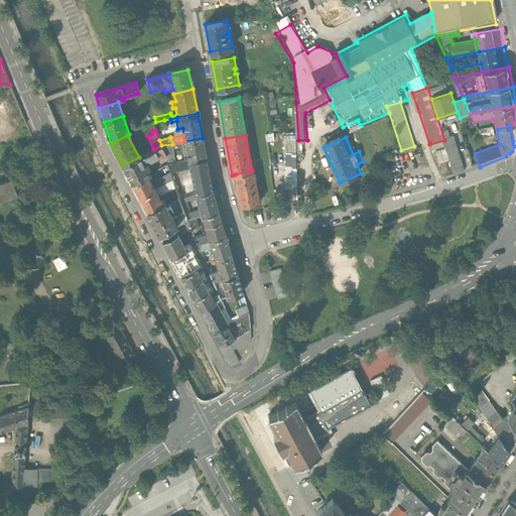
[(188,160),(207,156),(203,138),(184,141),(188,160)]
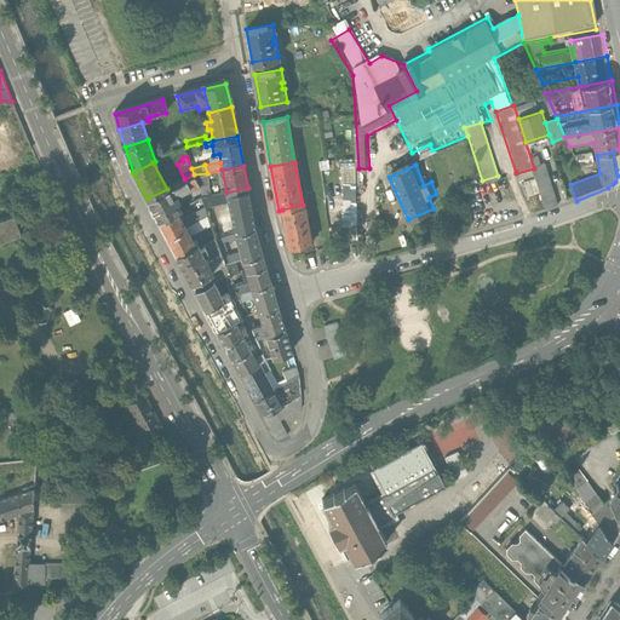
[(159,219),(179,208),(178,206),(182,204),(178,197),(174,200),(171,195),(178,190),(181,194),(190,189),(201,187),(197,181),(207,178),(207,173),(194,174),(184,179),(167,189),(147,199),(159,219)]
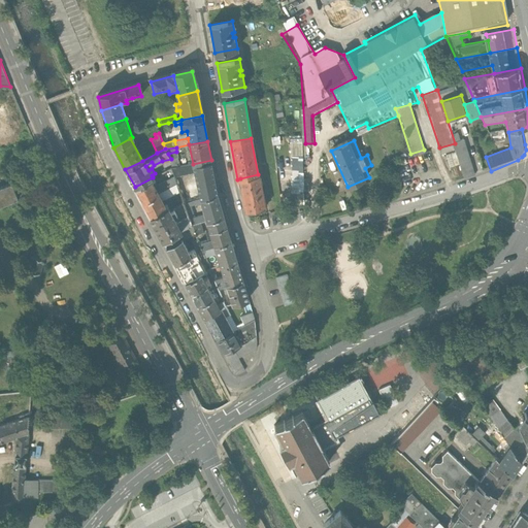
[(450,165),(460,162),(456,152),(446,155),(450,165)]
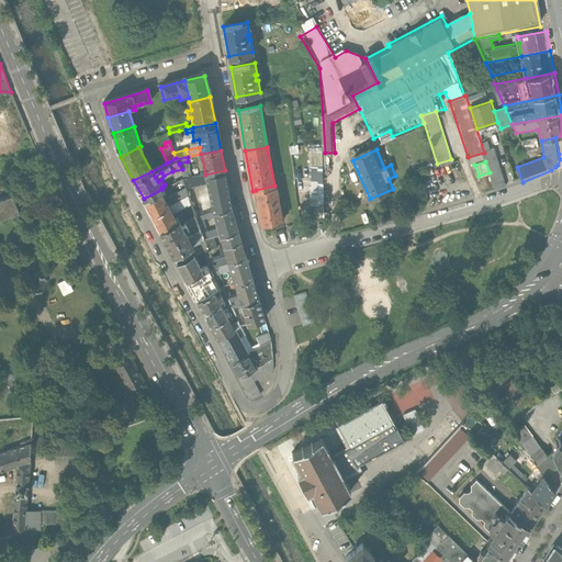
[(311,163),(310,203),(324,203),(324,163),(311,163)]
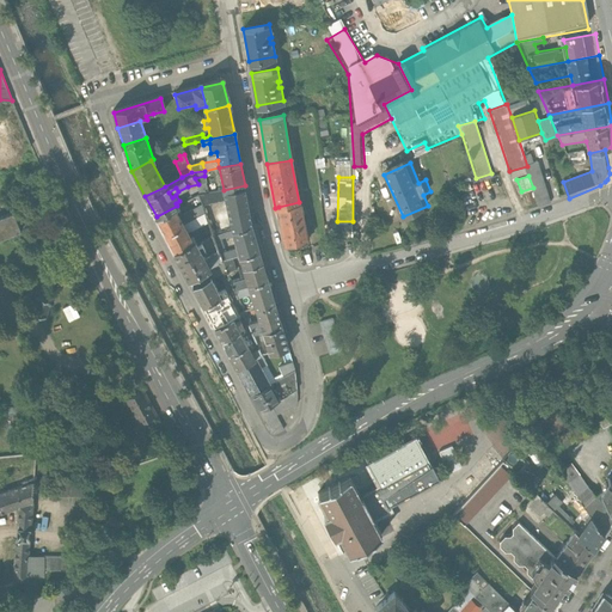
[(227,209),(249,204),(245,185),(224,190),(215,191),(216,200),(225,199),(227,209)]
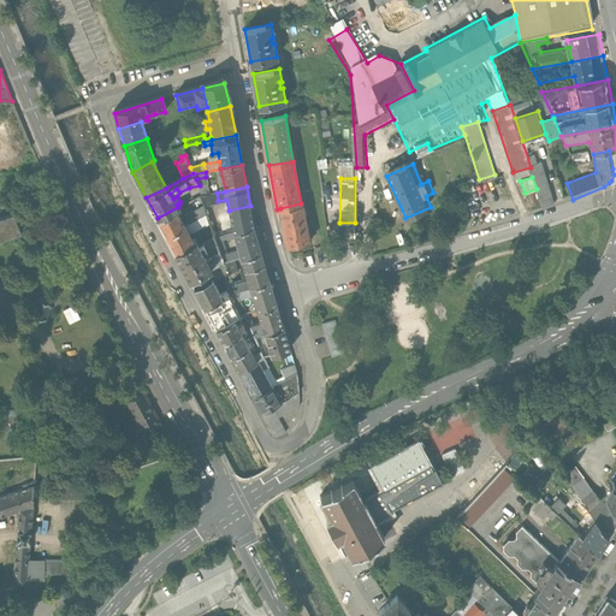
[(309,242),(302,203),(301,203),(280,208),(286,246),(309,242)]
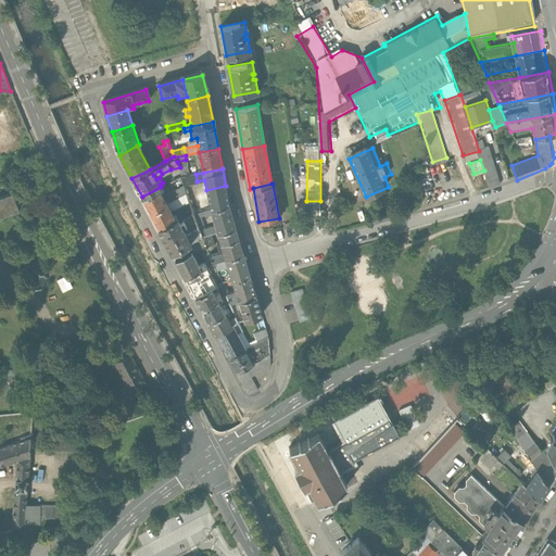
[(211,210),(230,205),(226,186),(206,190),(207,194),(211,210)]
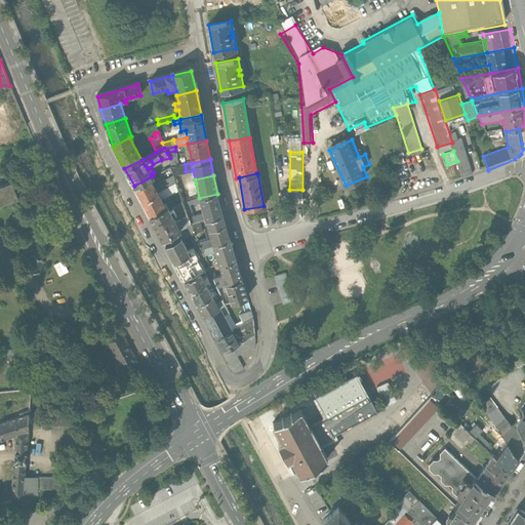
[(142,201),(168,187),(165,180),(165,179),(154,186),(152,183),(155,180),(152,176),(134,186),(142,201)]
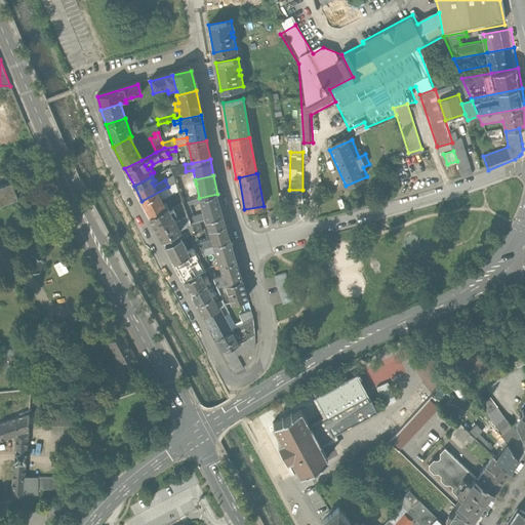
[(196,184),(195,179),(186,183),(184,183),(186,189),(190,188),(190,186),(196,184)]
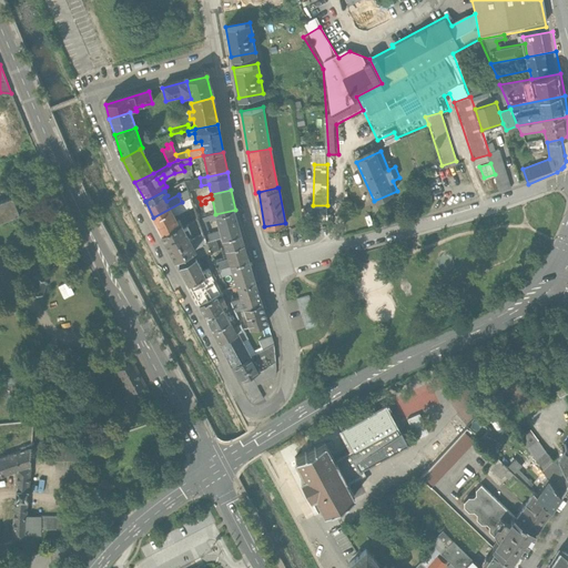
[(12,196),(0,201),(0,221),(20,214),(12,196)]
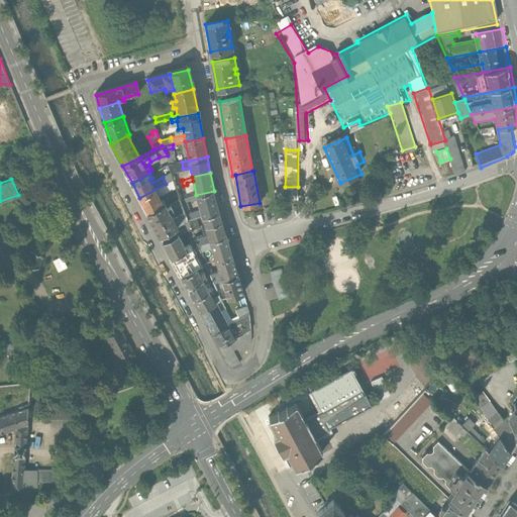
[(170,182),(167,184),(170,190),(175,187),(174,183),(173,180),(170,182)]
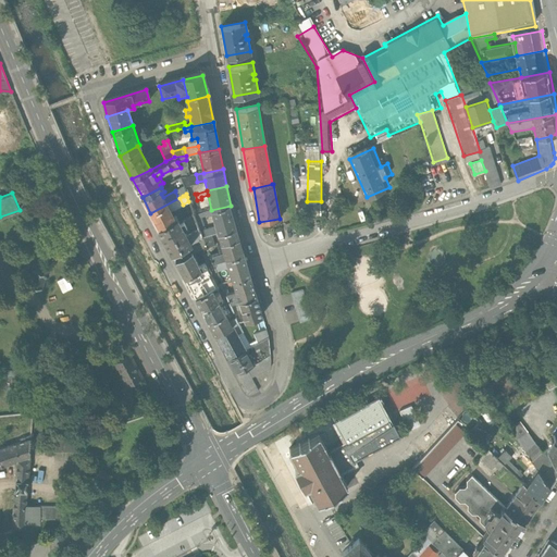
[(160,231),(178,221),(175,213),(173,214),(171,210),(183,205),(180,198),(178,198),(150,213),(160,231)]
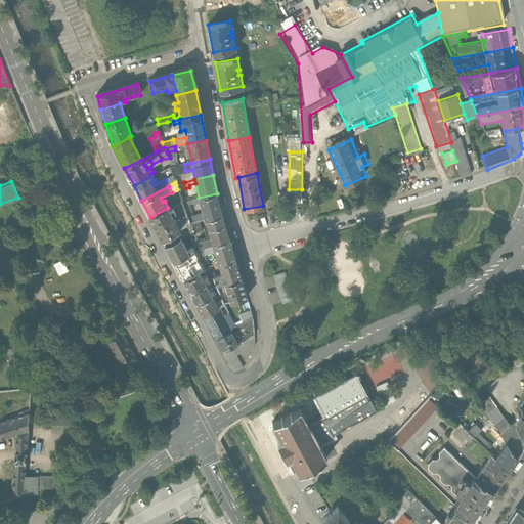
[(199,198),(204,219),(223,214),(217,193),(199,198)]
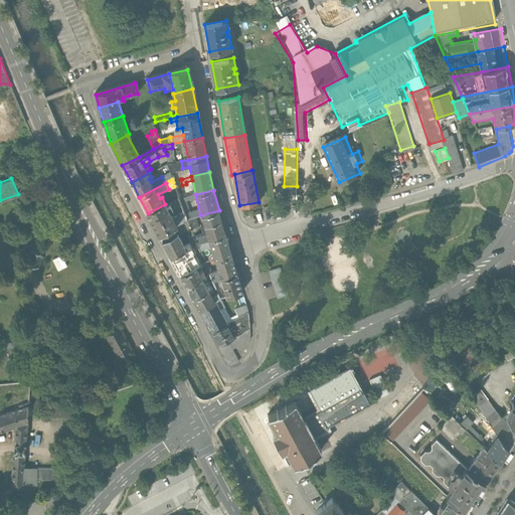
[(148,213),(159,234),(186,220),(184,212),(173,217),(170,212),(173,210),(169,202),(165,204),(148,213)]
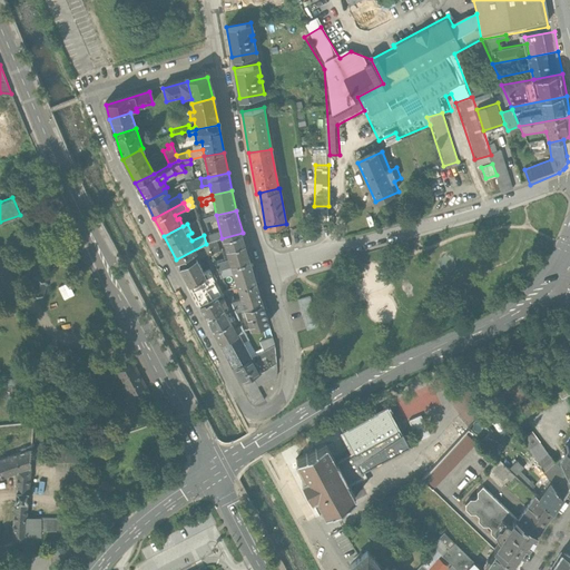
[(206,244),(217,239),(213,228),(202,232),(204,235),(206,244)]
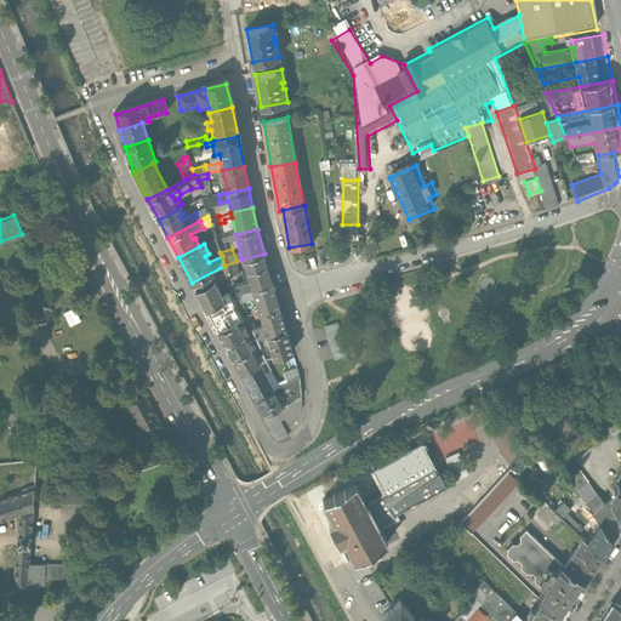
[(238,296),(273,285),(265,254),(241,260),(245,269),(243,271),(244,278),(246,278),(249,283),(234,286),(238,296)]
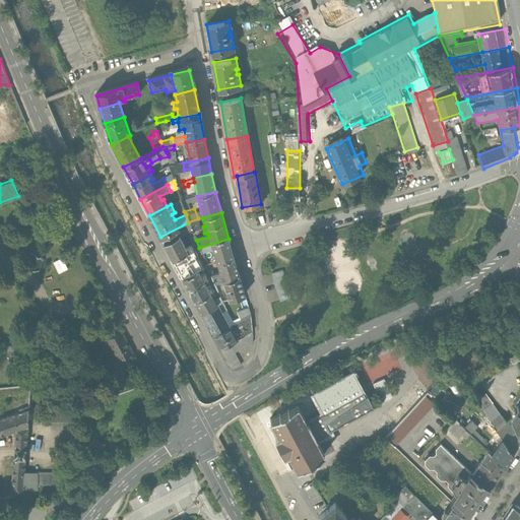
[(198,218),(188,222),(192,230),(192,232),(201,230),(198,218)]
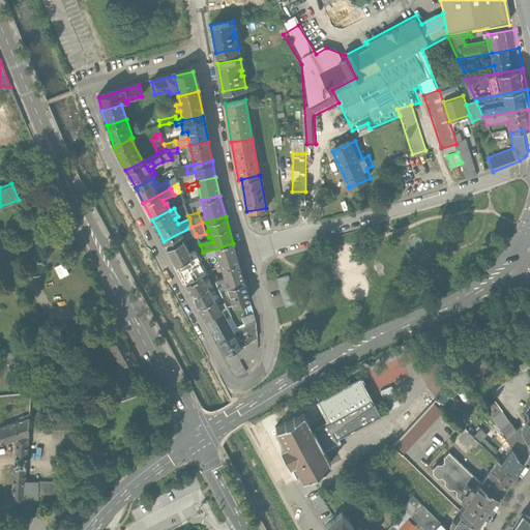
[(164,241),(177,267),(189,261),(192,260),(190,259),(198,256),(195,251),(189,254),(183,241),(193,236),(196,234),(192,227),(164,241)]
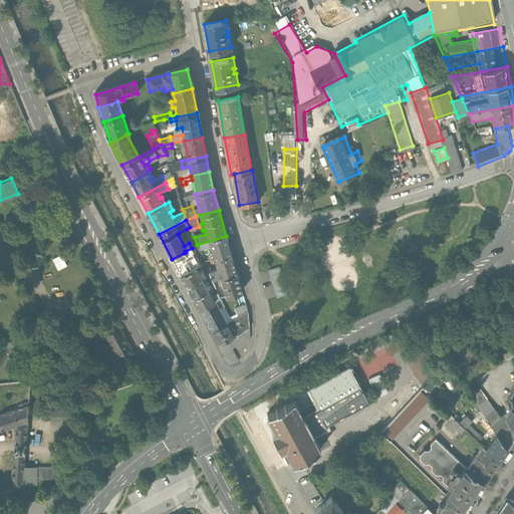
[(190,229),(190,227),(187,229),(190,235),(188,236),(192,245),(197,245),(194,237),(190,229)]
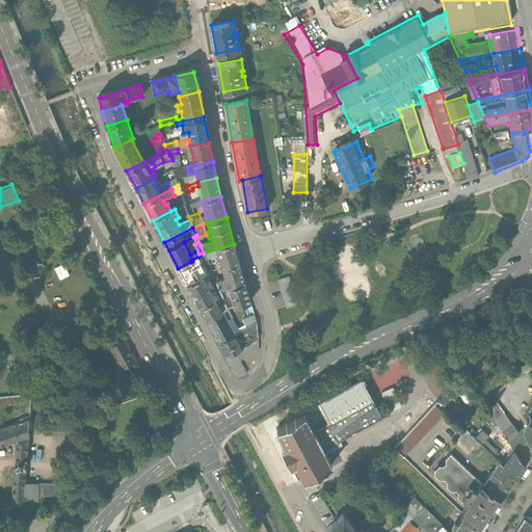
[(222,272),(240,267),(234,244),(204,254),(207,260),(217,257),(222,272)]
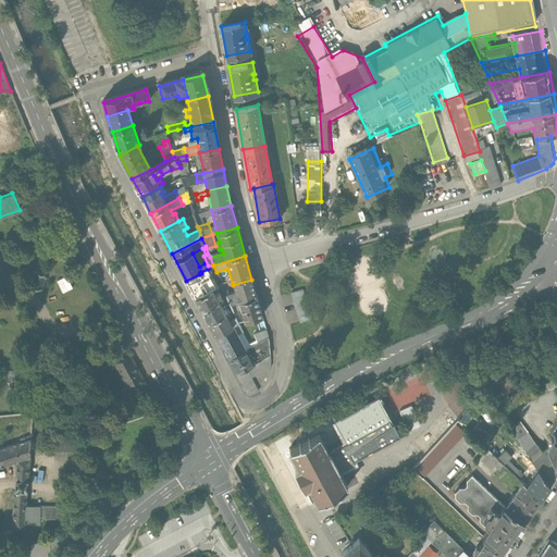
[(46,269),(36,265),(31,284),(31,285),(29,288),(35,291),(36,286),(41,287),(45,274),(47,274),(48,273),(48,271),(47,270),(46,270),(46,269)]
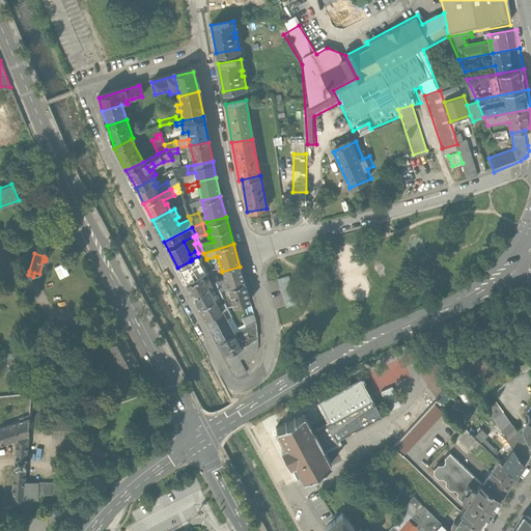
[(186,284),(203,274),(198,266),(194,268),(190,261),(177,268),(186,284)]
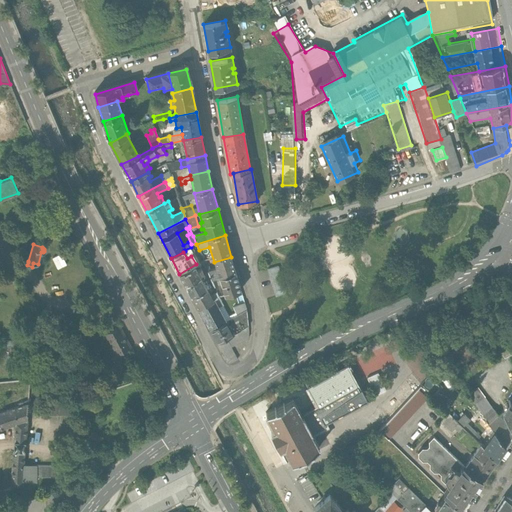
[(220,280),(236,275),(231,257),(214,262),(215,264),(216,269),(208,272),(212,283),(220,280)]
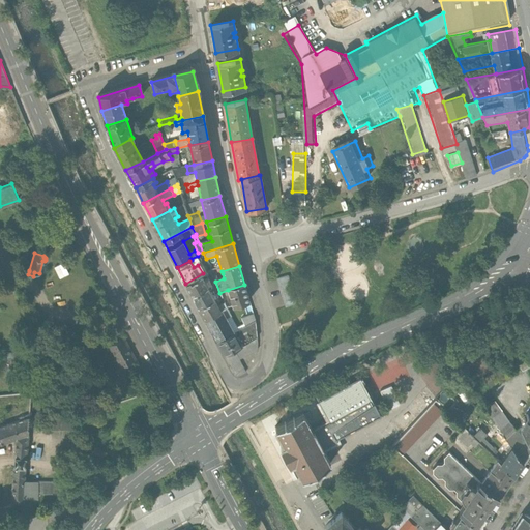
[(192,295),(208,287),(206,285),(210,283),(208,278),(204,281),(203,278),(205,277),(203,273),(185,284),(192,295)]
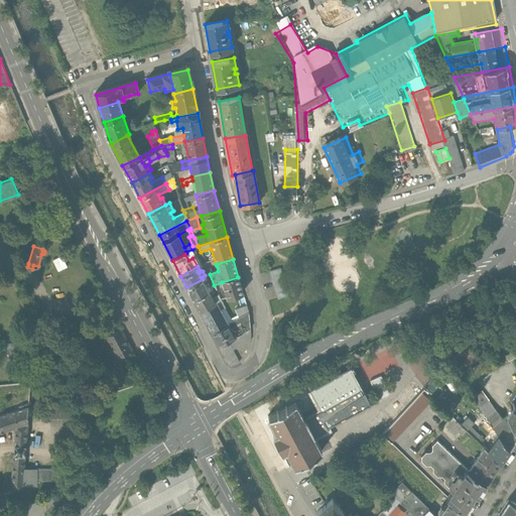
[(280,268),(270,271),(278,299),(288,296),(280,268)]
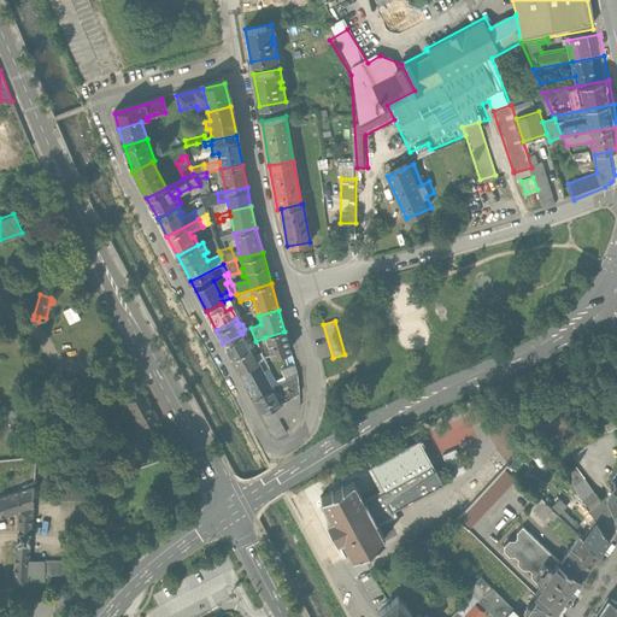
[(268,345),(272,360),(291,354),(285,331),(265,338),(268,345)]
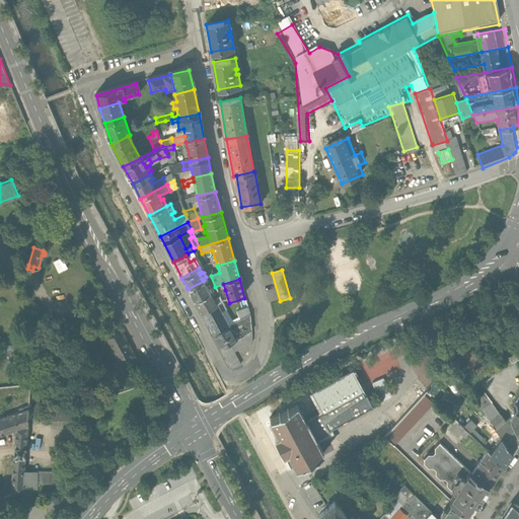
[(195,300),(210,292),(204,281),(188,289),(195,300)]
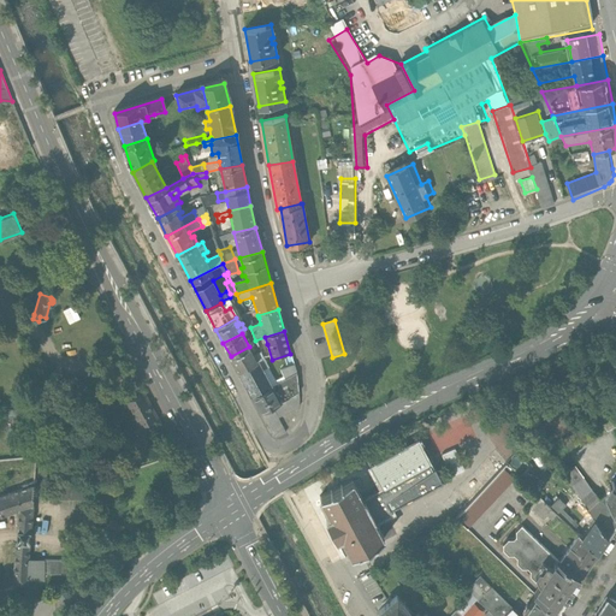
[(265,337),(255,341),(258,348),(267,344),(265,337)]
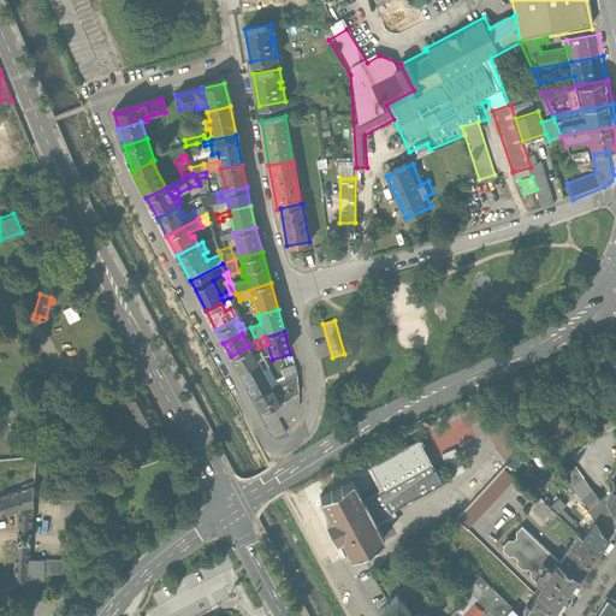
[(238,371),(262,357),(260,351),(253,355),(249,347),(231,356),(238,371)]
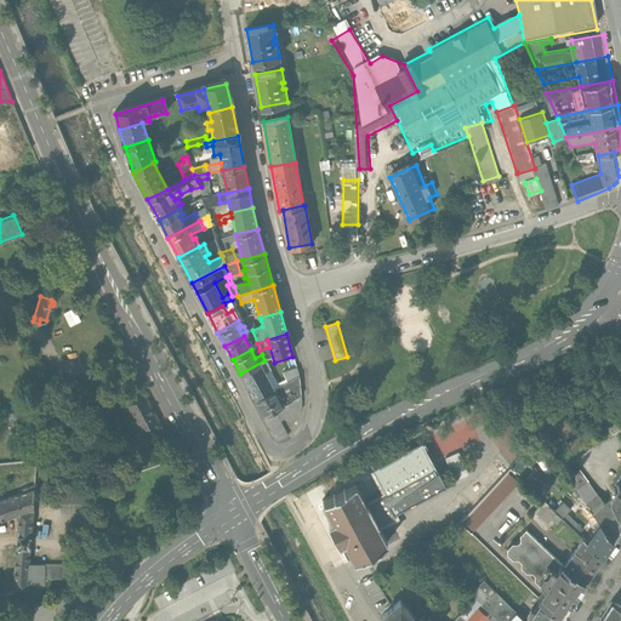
[(254,399),(273,389),(263,372),(269,369),(265,360),(240,374),(254,399)]
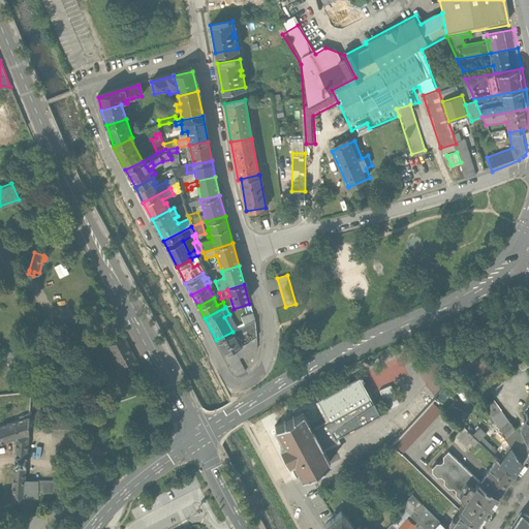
[(240,321),(243,328),(250,322),(247,317),(240,321)]
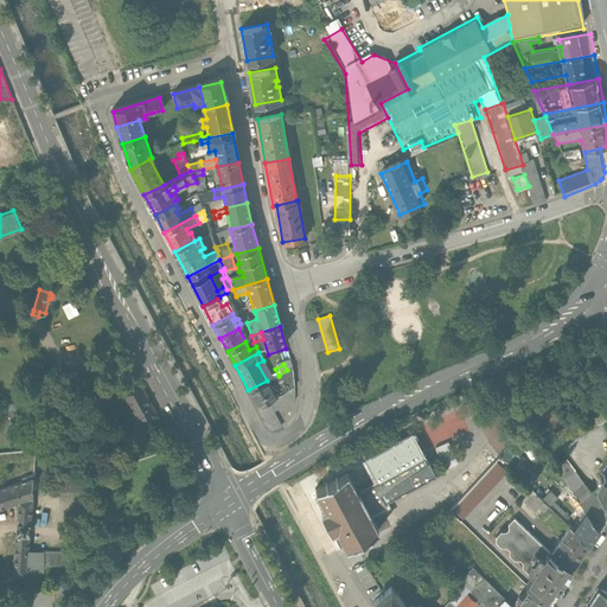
[(278,397),(268,381),(267,381),(248,390),(257,407),(278,397)]
